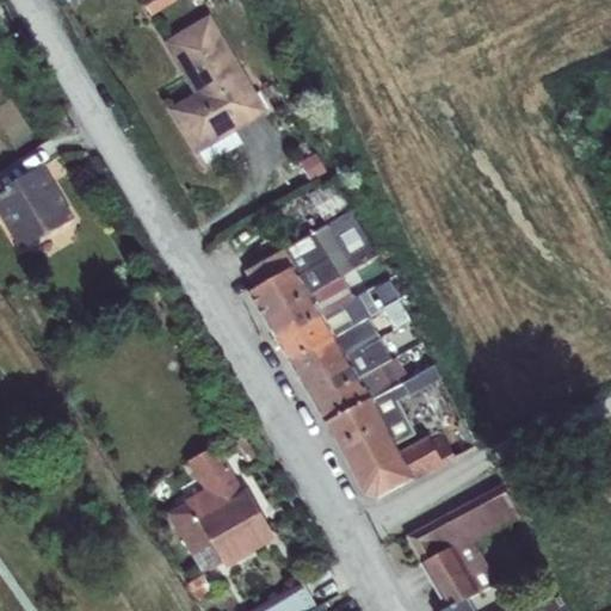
[(141,0),(152,14),(173,0),(141,0)]
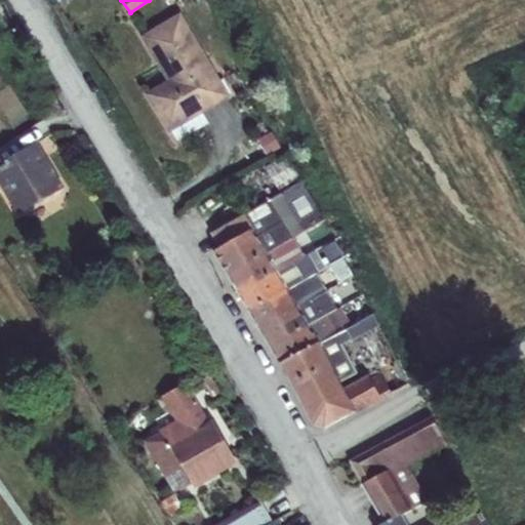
[(180,12),(140,36),(167,80),(145,92),(168,132),(171,130),(202,112),(230,96),(180,12)]
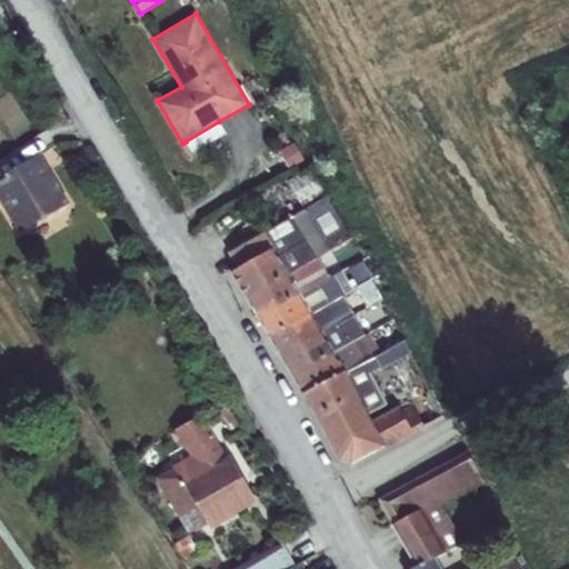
[(226,132),(219,121),(186,141),(192,152),(226,132)]
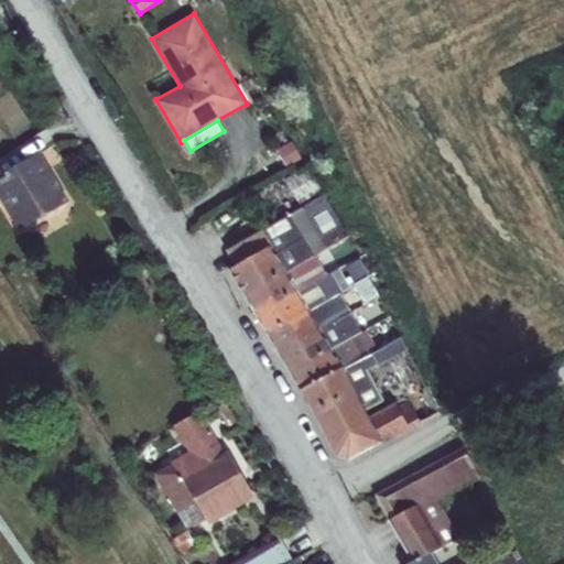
[(0,182),(0,191),(42,164),(38,156),(0,182)]
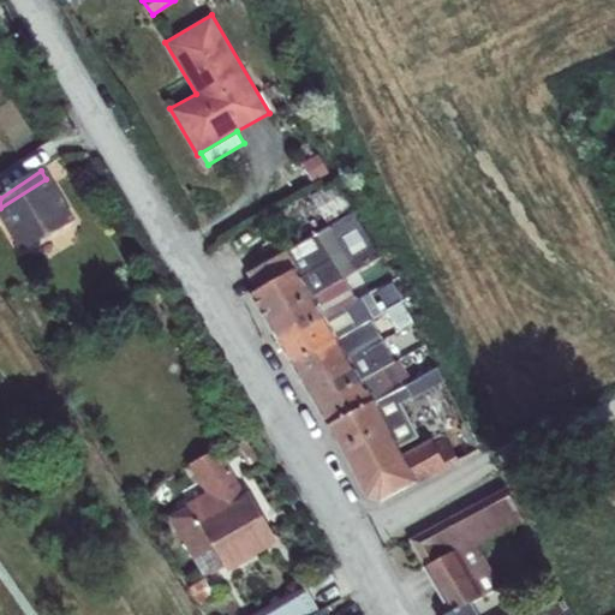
[(46,179),(0,208),(0,215),(0,216),(23,251),(71,220),(46,179)]
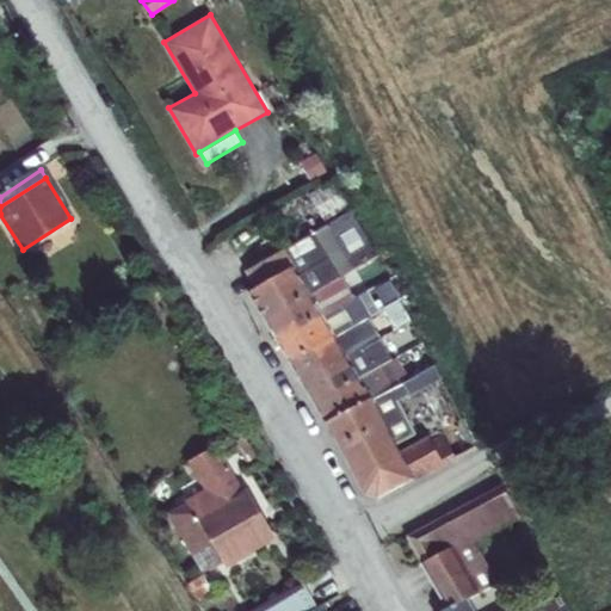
[(308,195),(327,224),(351,210),(332,179),(308,195)]
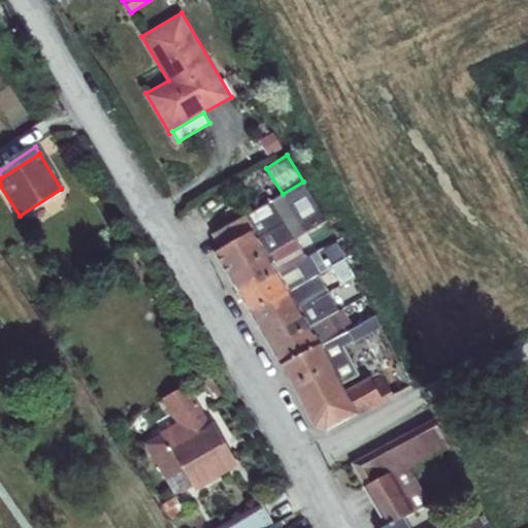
[(255,231),(268,253),(296,237),(305,232),(322,223),(326,220),(303,182),(283,194),(212,234),(220,249),(255,231)]
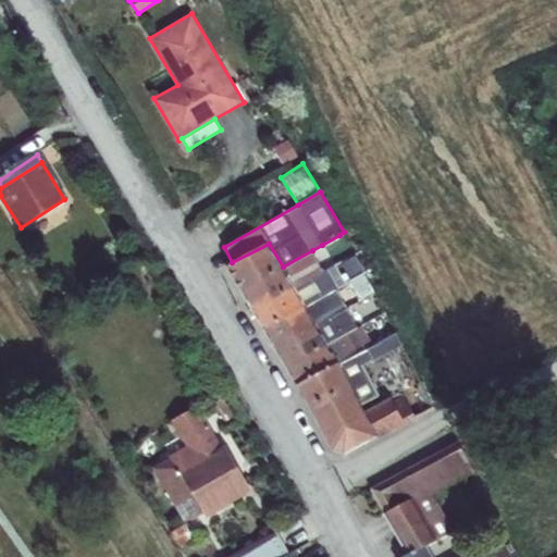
[(339,235),(322,245),(330,259),(348,248),(339,235)]
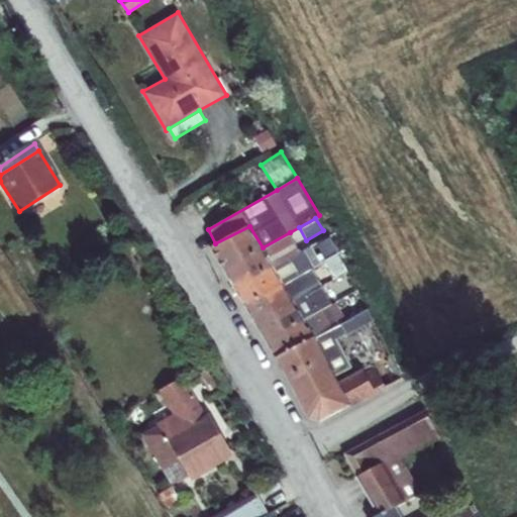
[(210,247),(223,270),(263,247),(249,226),(215,243),(210,247)]
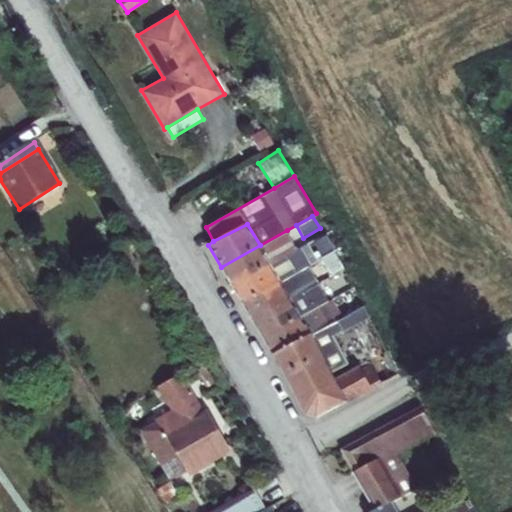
[(260,245),(270,263),(297,248),(287,230),(260,245)]
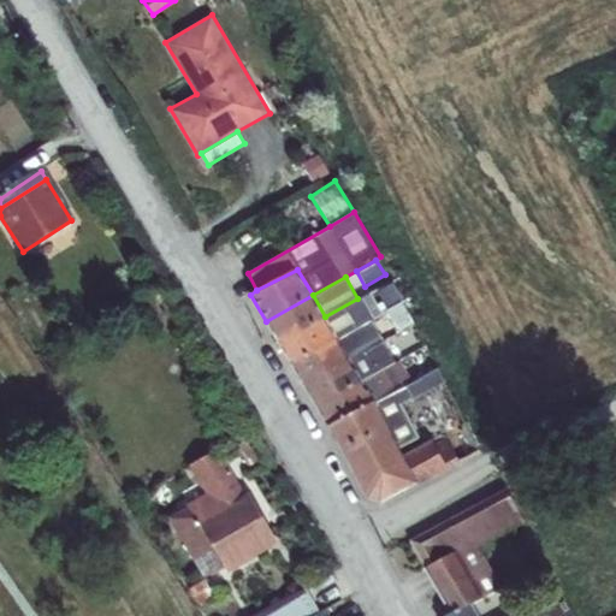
[(375,298),(383,311),(403,298),(396,286),(375,298)]
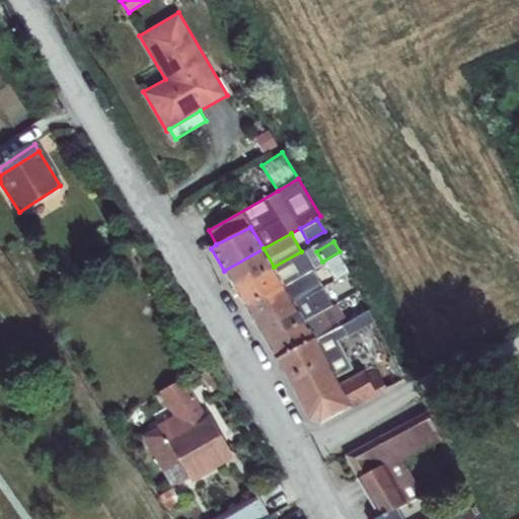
[(224,271),(235,289),(274,268),(274,267),(264,248),(224,271)]
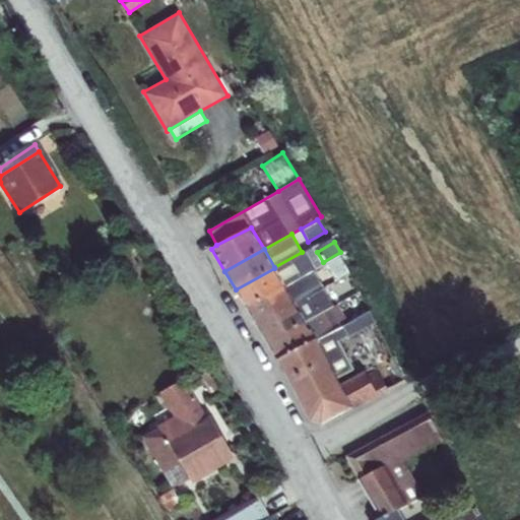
[(313,270),(302,252),(274,267),(274,268),(285,286),(313,270)]
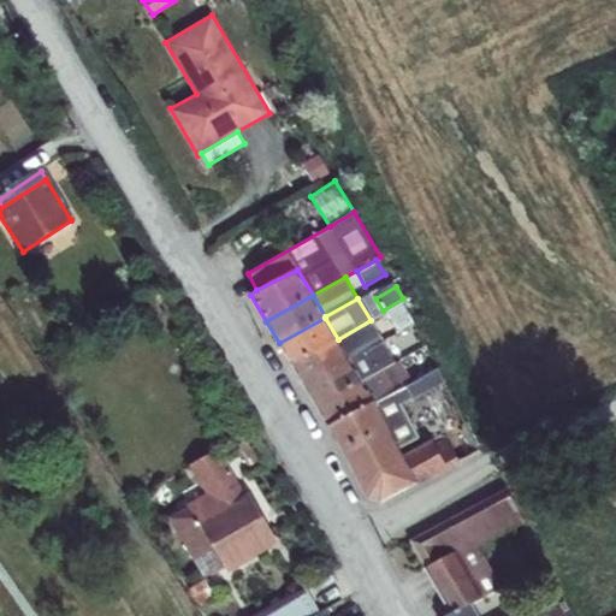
[(279,343),(292,365),(339,341),(338,339),(325,318),(279,343)]
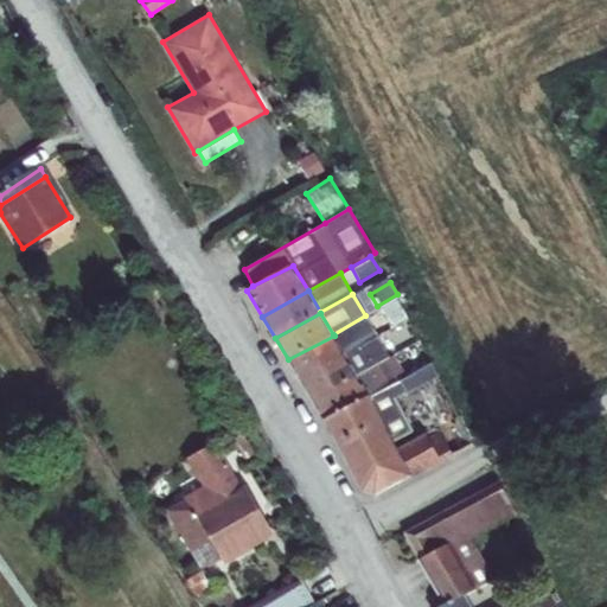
[(376,336),(365,315),(333,334),(334,336),(344,352),(345,355),(376,336)]
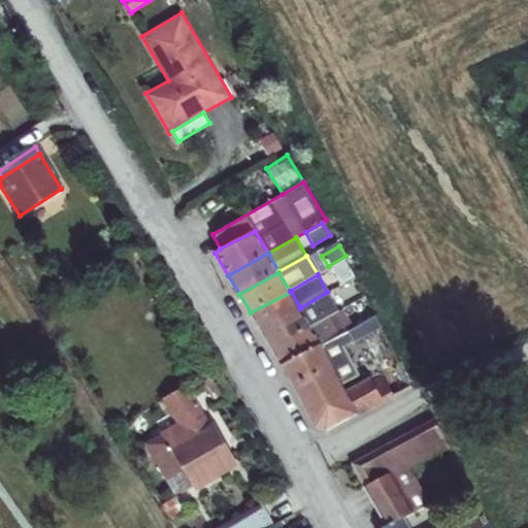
[(260,328),(299,306),(291,292),(251,312),(260,328)]
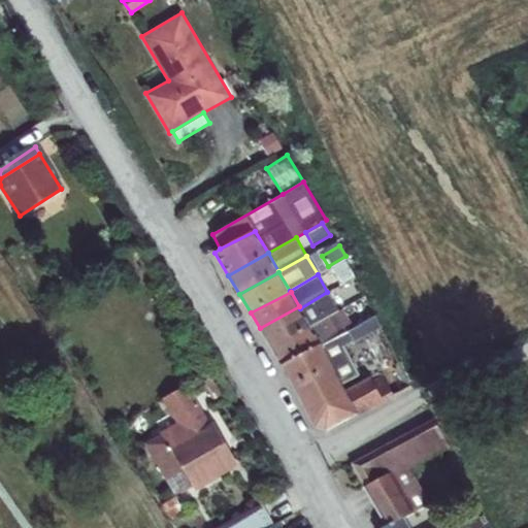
[(337,309),(327,292),(300,308),(310,326),(337,309)]
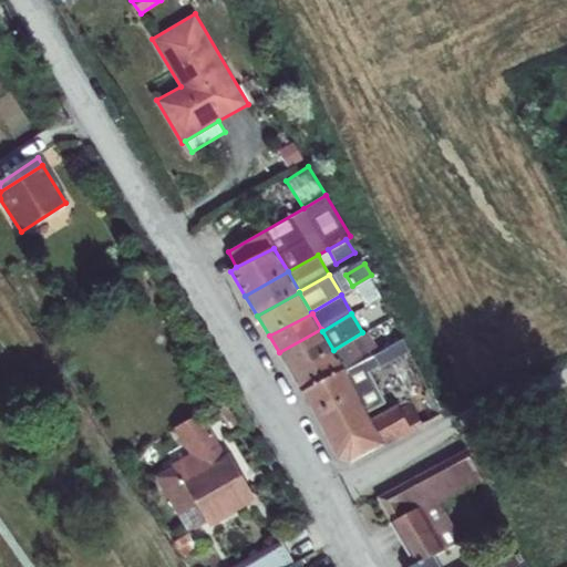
[(279,352),(302,391),(344,369),(333,350),(322,331),(321,329),(279,352)]
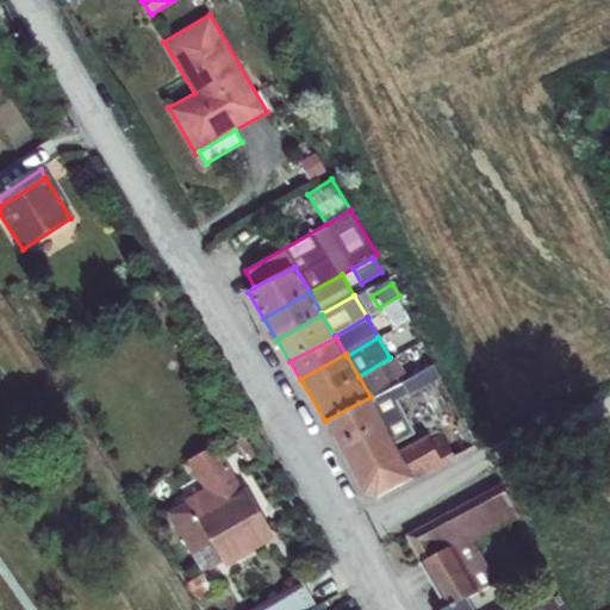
[(390,358),(359,377),(371,397),(372,398),(409,378),(397,355),(390,358)]
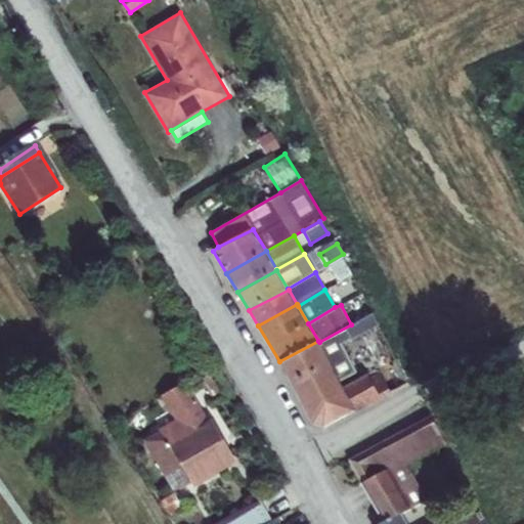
[(351,324),(319,342),(339,381),(356,372),(342,343),(379,324),(373,313),(351,324)]
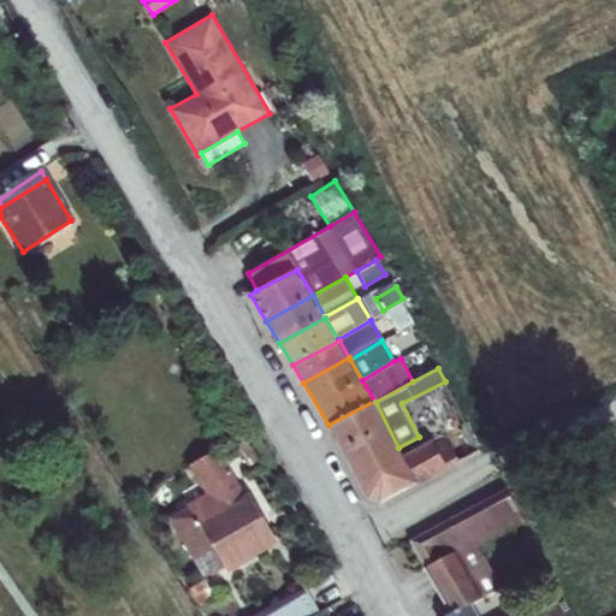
[(329,425),(368,497),(380,501),(416,481),(402,455),(398,448),(375,402),(374,401),(329,425)]
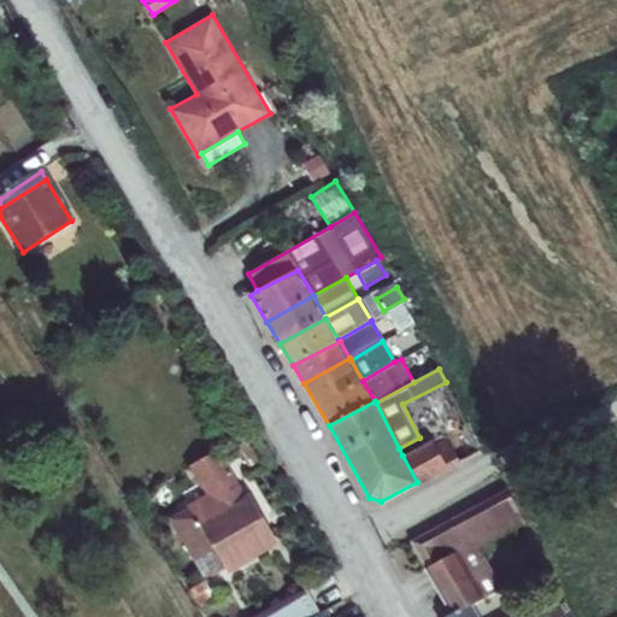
[(403,456),(417,482),(447,468),(433,440),(403,456)]
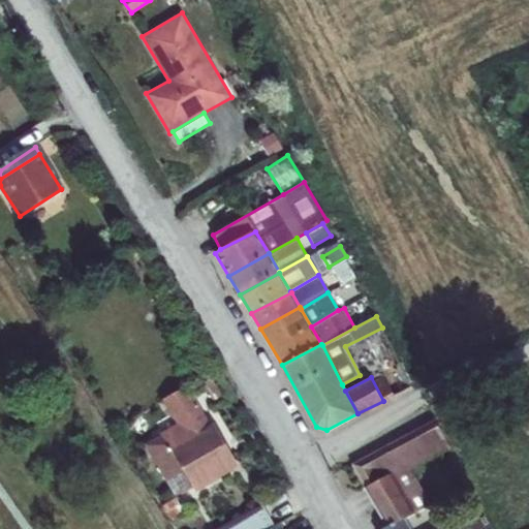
[(231,465),(185,389),(165,401),(181,428),(163,438),(172,452),(161,458),(183,494),(231,465)]
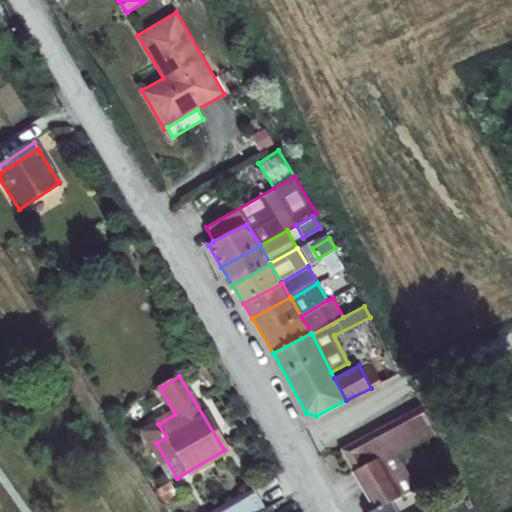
[(380,457),(402,495),(418,487),(402,461),(399,462),(395,456),(436,434),(421,406),(341,449),(353,471),(380,457)]
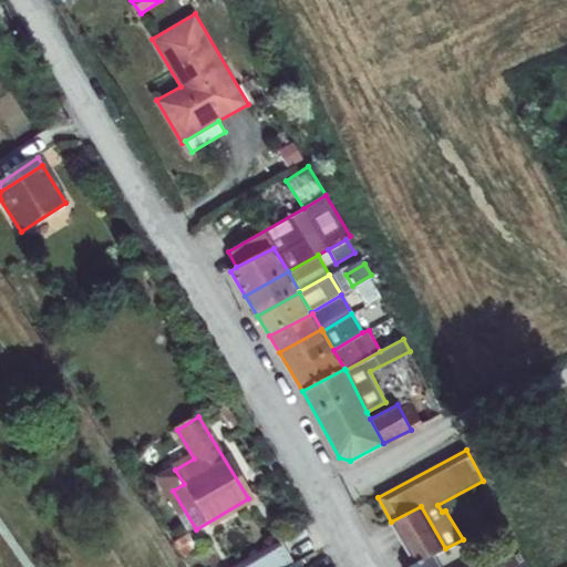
[(421,506),(391,522),(415,563),(408,566),(440,566),(433,555),(446,550),(445,548),(421,506)]
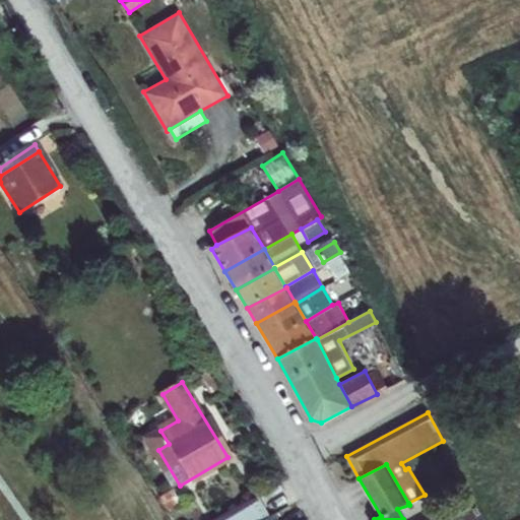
[(433,517),(434,519),(485,519),(472,495),(433,517)]
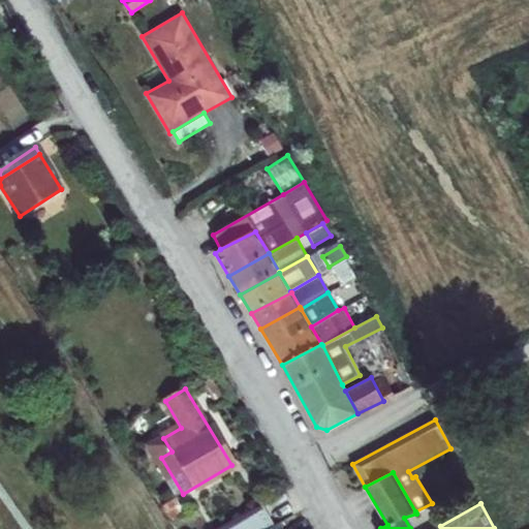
[(265,510),(234,528),(266,528),(273,525),(265,510)]
